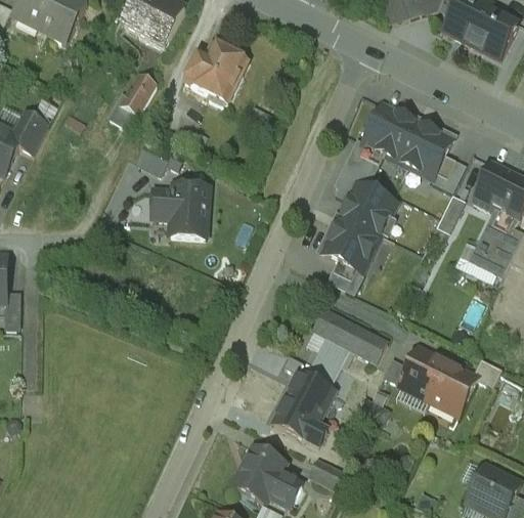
[(87,3),(81,0),(24,0),(16,14),(51,31),(49,37),(67,45),(87,3)]
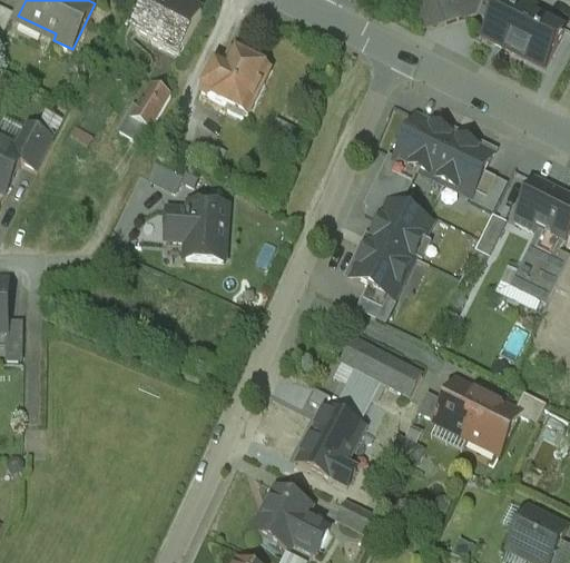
[(202,11),(180,0),(147,0),(134,26),(163,42),(167,36),(183,45),(202,11)]
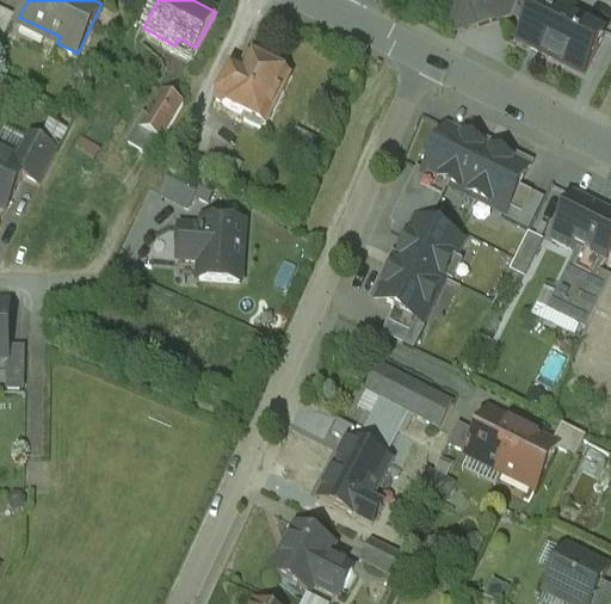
[(491,17),(485,0),(468,0),(475,22),(491,17)]
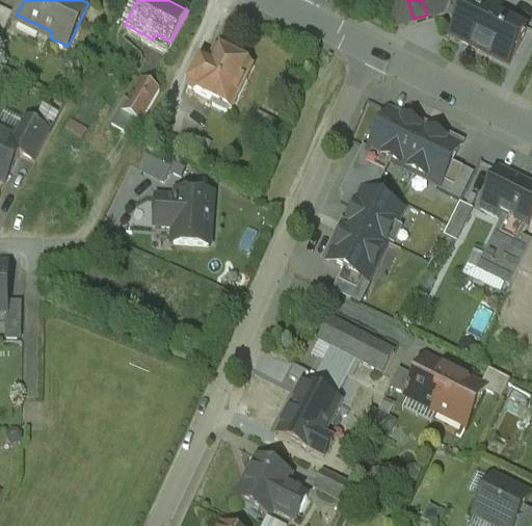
[(500,5),(489,0),(428,0),(433,12),(446,8),(457,15),(449,31),(508,60),(526,25),(497,11),(500,5)]
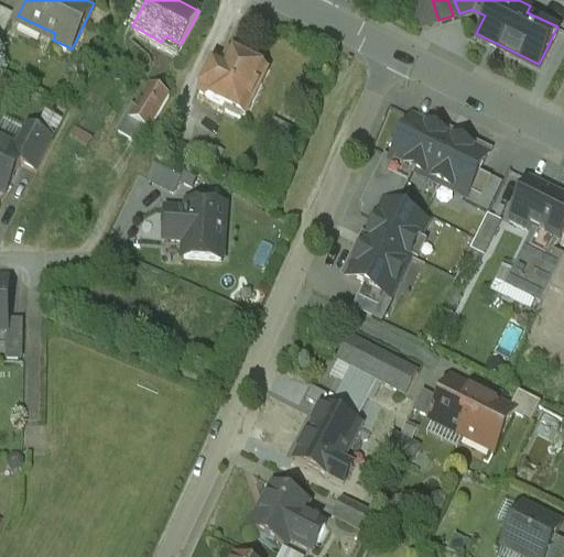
[(0,36),(13,11),(0,3),(0,36)]
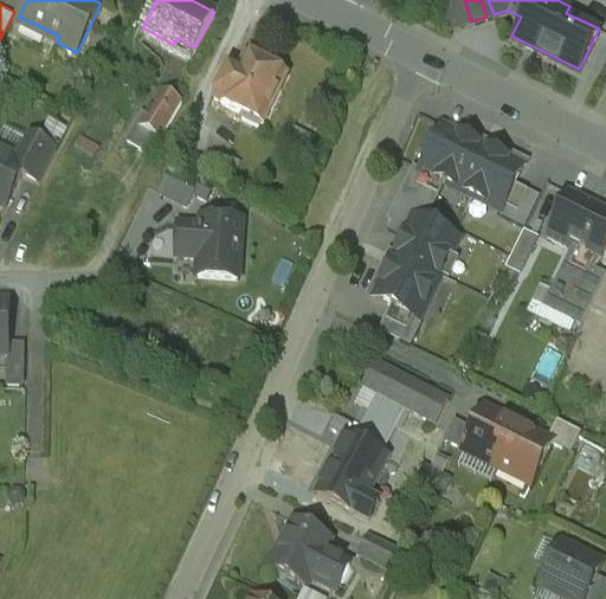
[(288,70),(246,51),(239,64),(231,59),(213,96),(221,100),(221,101),(244,110),(242,115),(258,123),(260,118),(263,120),(271,104),(272,105),(281,87),(279,85),(288,70)]
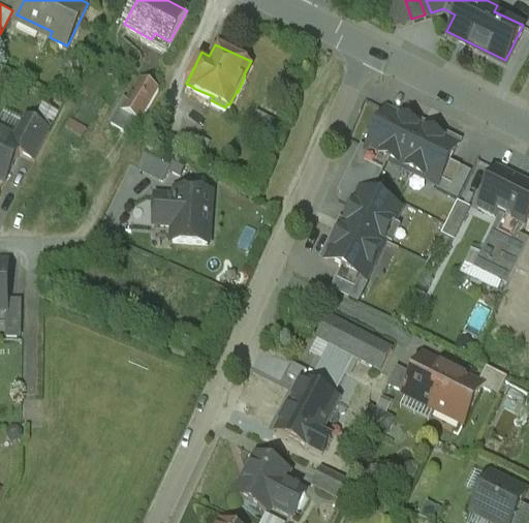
[(158,85),(142,74),(128,97),(123,95),(110,118),(123,125),(122,126),(129,130),(130,129),(131,130),(158,85)]
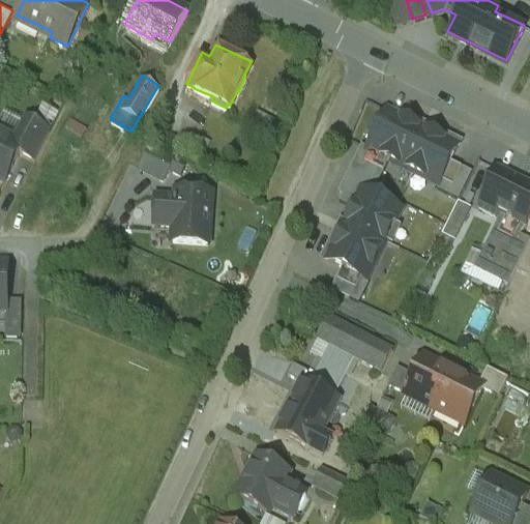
[(57,117),(59,105),(45,102),(41,114),(57,117)]
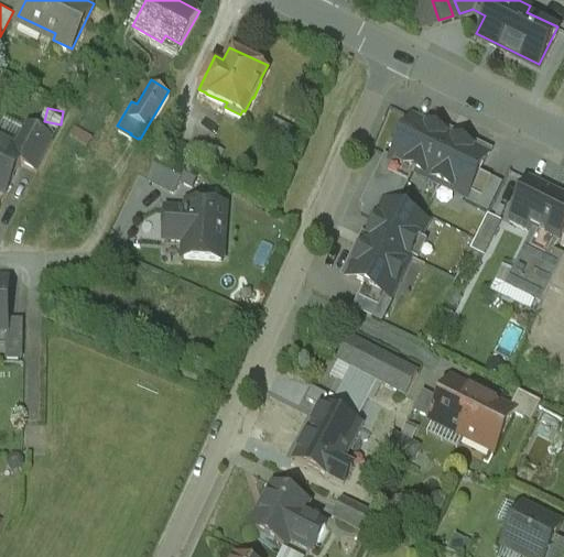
[(496,150),(421,115),(399,161),(474,196),(496,150)]
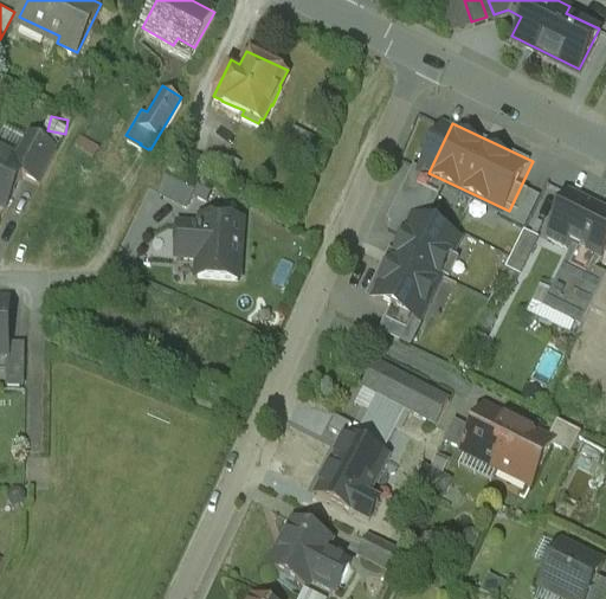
[(242,148),(198,127),(187,150),(230,172),(242,148)]
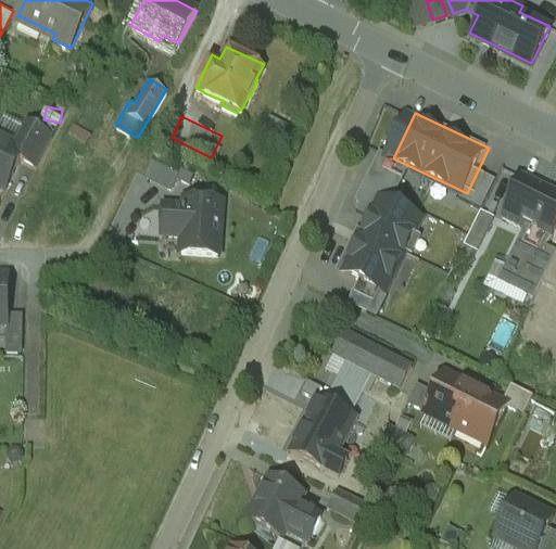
[(51,133),(27,120),(16,143),(25,148),(21,156),(36,164),(51,133)]
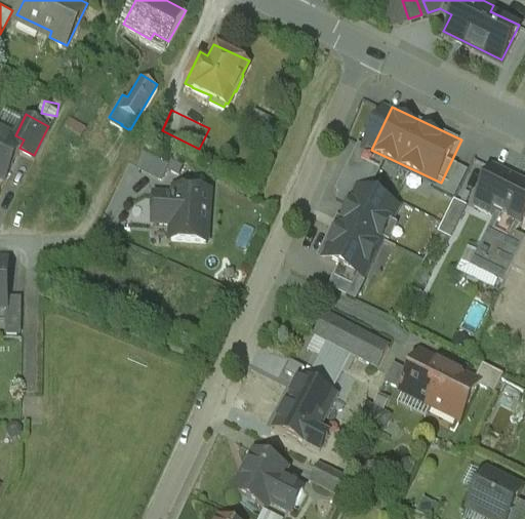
[(15,135),(0,127),(0,175),(3,177),(19,148),(24,140),(15,135)]
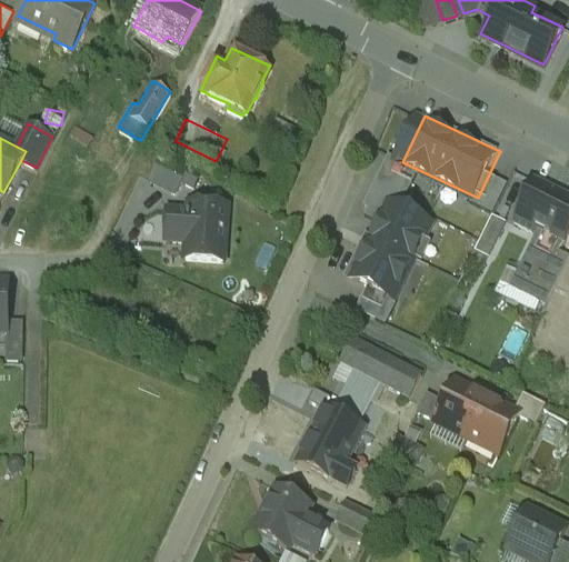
[(199,170),(163,152),(150,179),(175,191),(180,178),(192,184),(199,170)]
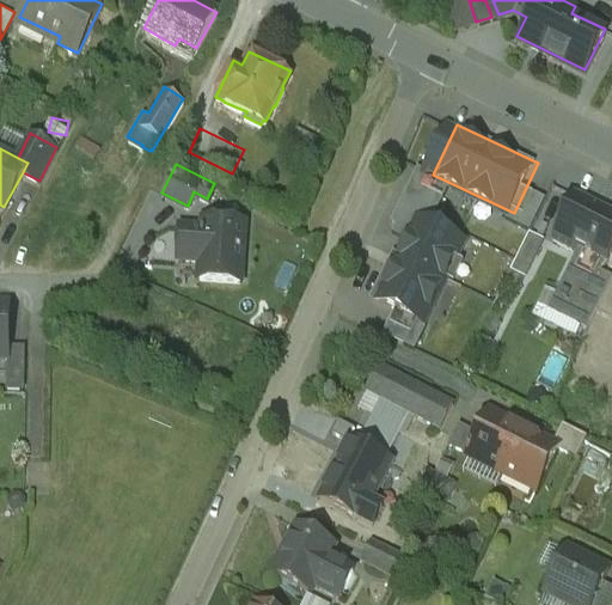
[(611,245),(611,209),(573,190),(552,230),(581,244),(558,291),(562,293),(555,307),(588,323),(595,307),(599,299),(587,292),(599,267),(606,257),(611,245)]
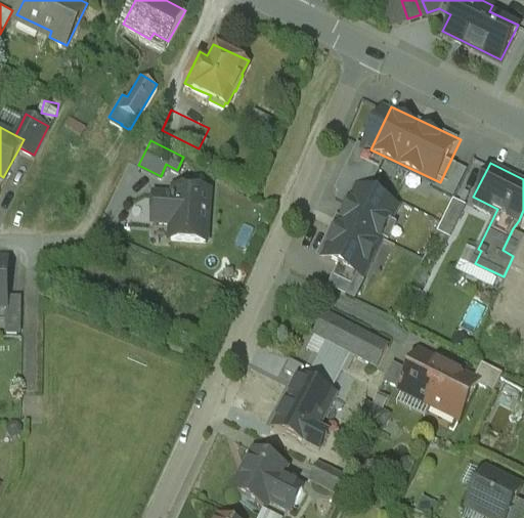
[(209,187),(174,185),(173,192),(155,191),(153,218),(172,220),(171,235),(206,238),(209,187)]
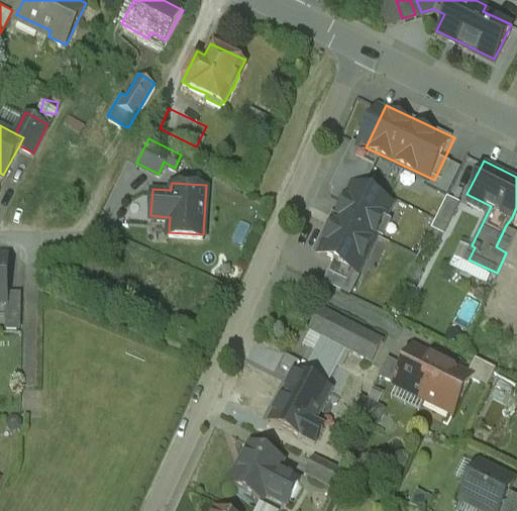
[(351,183),(318,250),(360,271),(393,203),(351,183)]
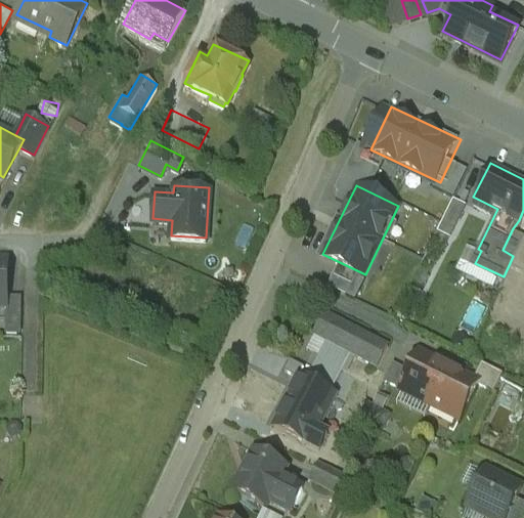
[(451,196),(437,226),(448,232),(464,202),(451,196)]
